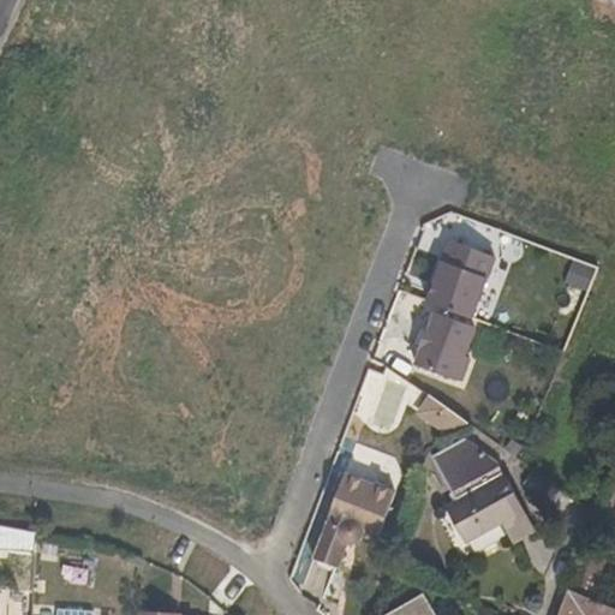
[(453,239),(429,299),(479,318),(502,258),(453,239)]
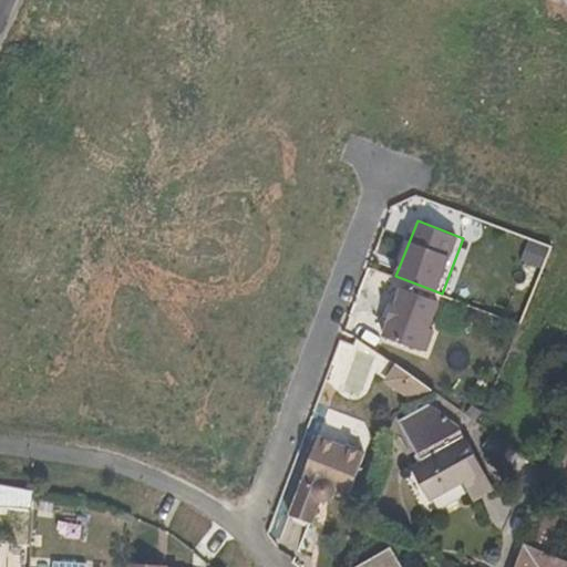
[(546,268),(552,247),(529,241),(524,263),(546,268)]
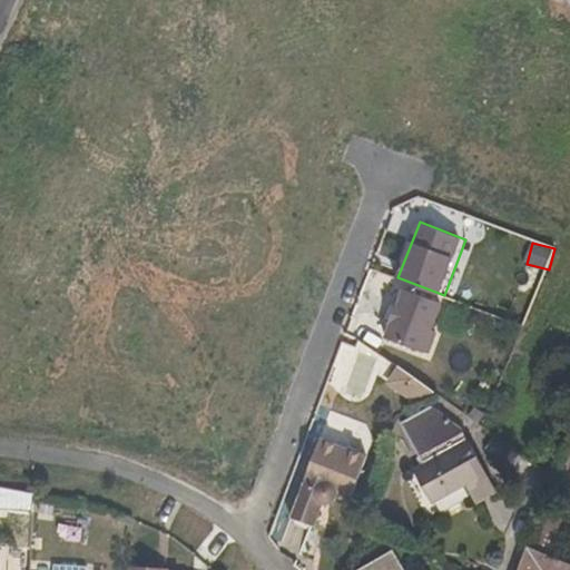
[(386,338),(431,354),(450,304),(405,287),(386,338)]
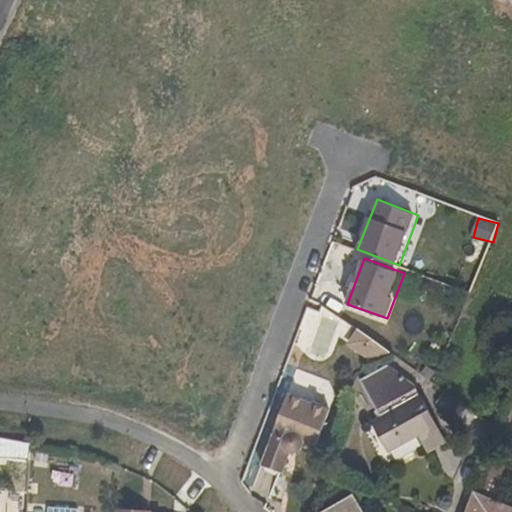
[(324,363),(347,324),(314,305),(291,344),(324,363)]
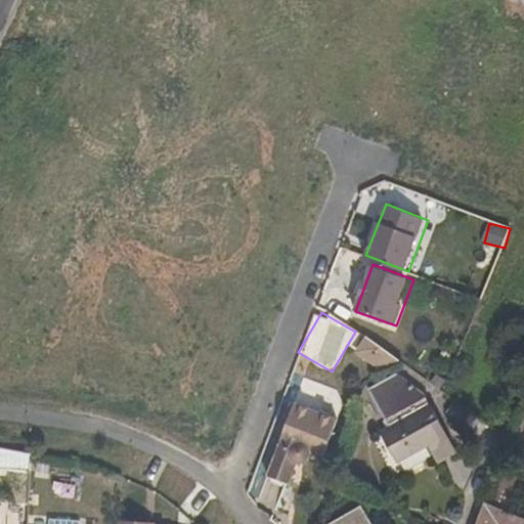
[(388,372),(398,355),(366,336),(356,352),(388,372)]
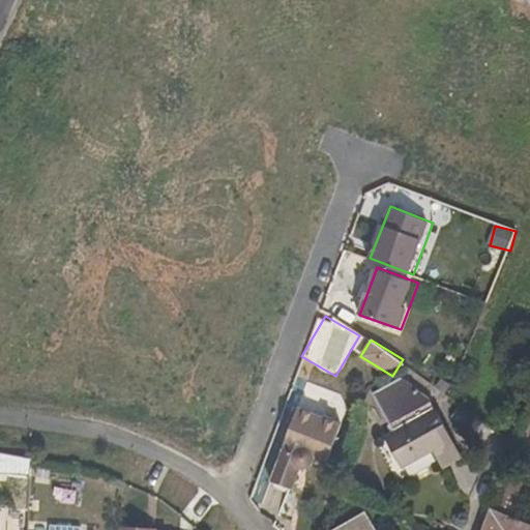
[(431,452),(441,470),(463,458),(429,399),(401,378),(373,394),(392,431),(382,436),(401,469),(431,452)]
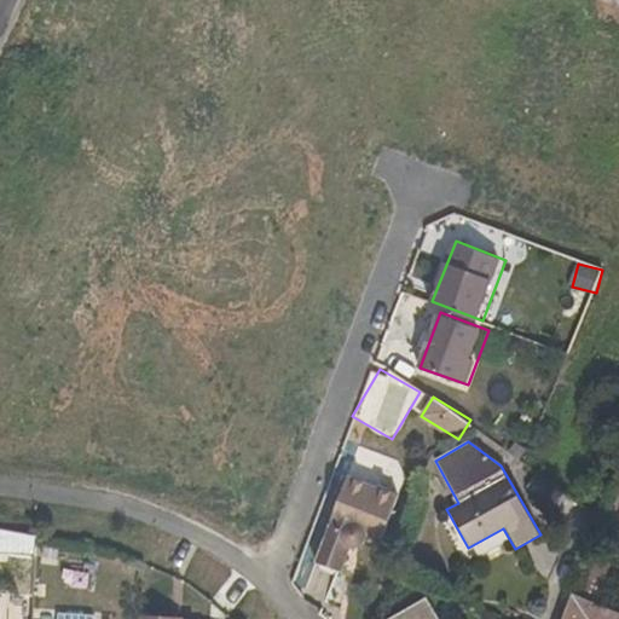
[(536,474),(527,489),(554,507),(563,493),(536,474)]
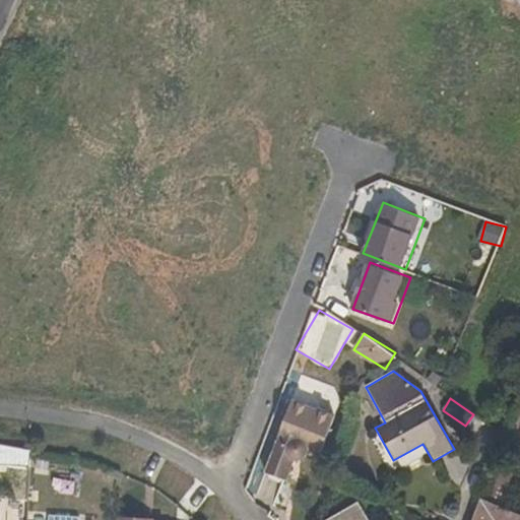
[(290,402),(262,474),(284,482),(293,461),(294,462),(295,462),(296,462),(297,462),(298,462),(299,462),(300,462),(301,461),(302,461),(303,461),(303,460),(304,460),(304,459),(305,459),(306,458),(306,457),(307,456),(319,460),(335,419),(290,402)]
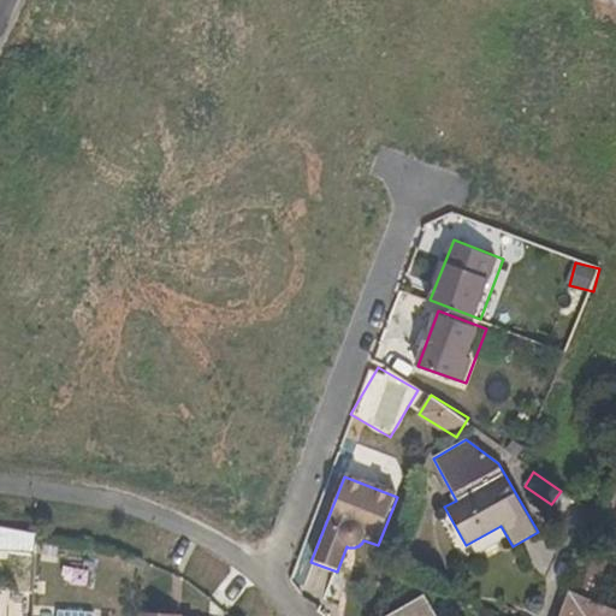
[(92,588),(94,570),(75,568),(71,586),(92,588)]
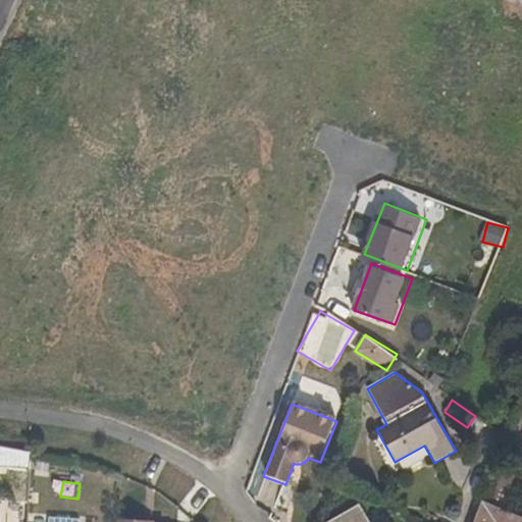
[(471,521),(521,521),(521,517),(480,500),(471,521)]
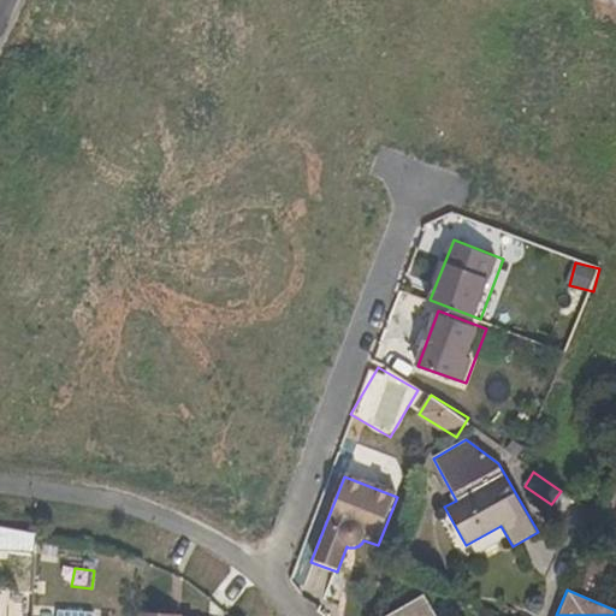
[(438,615),(437,615),(425,596),(388,615),(458,615),(454,608),(438,615)]
